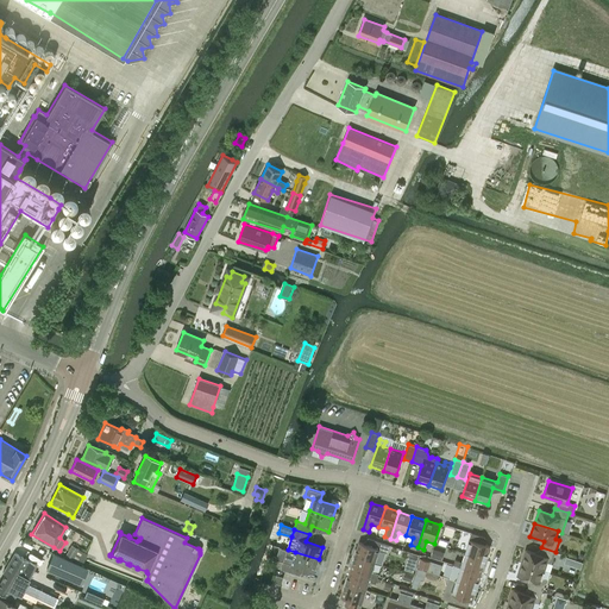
[(464,553),(487,560),(488,553),(487,553),(489,546),(483,544),(484,538),(471,533),(464,553)]
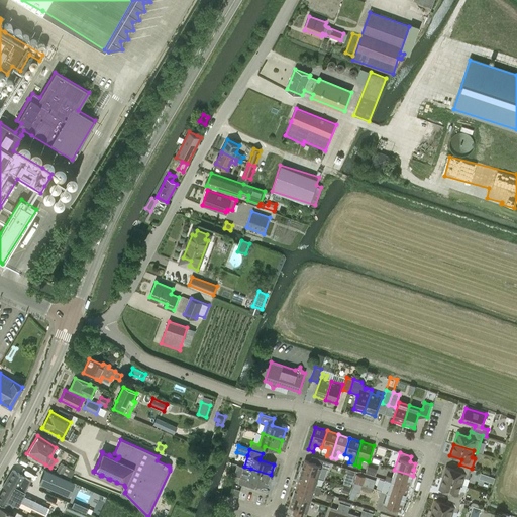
[(300,472),(318,478),(321,467),(329,469),(331,462),(312,456),(310,461),(304,459),(302,467),(301,466),(300,472)]
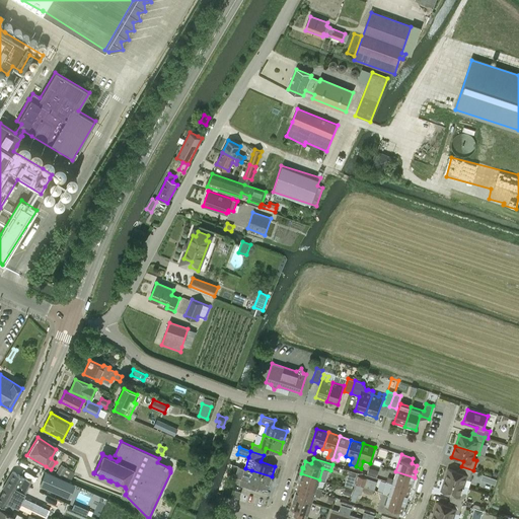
[(55,475),(61,478),(67,468),(61,464),(55,475)]
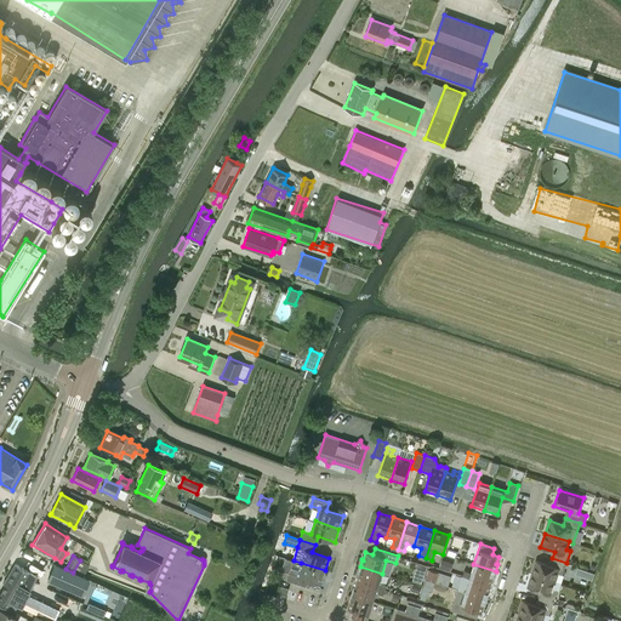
[(567,563),(552,558),(550,565),(536,560),(531,574),(556,582),(558,574),(563,575),(567,563)]
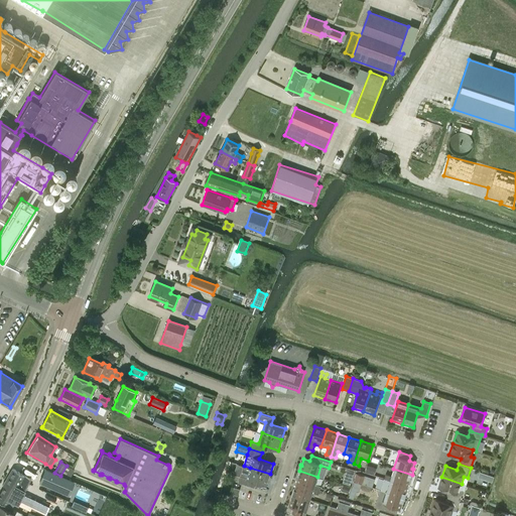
[(374,475),(376,468),(367,465),(365,472),(374,475)]
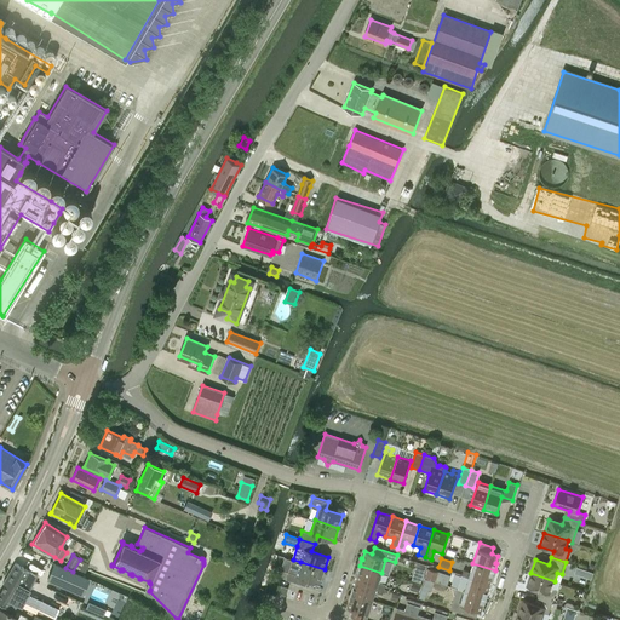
[(80,560),(73,572),(82,575),(89,564),(80,560)]
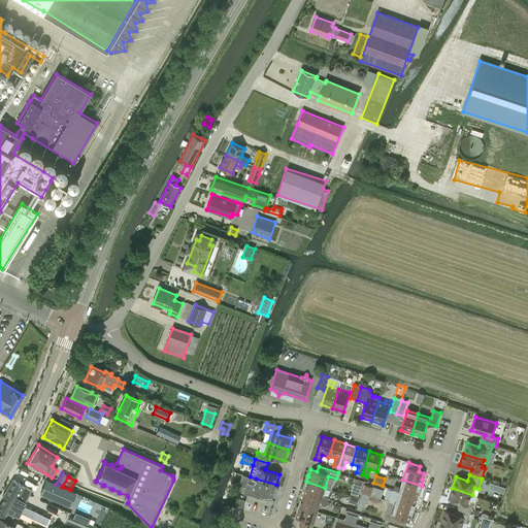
[(273,496),(276,485),(256,479),(253,489),(245,487),(243,493),(257,498),(259,491),(273,496)]
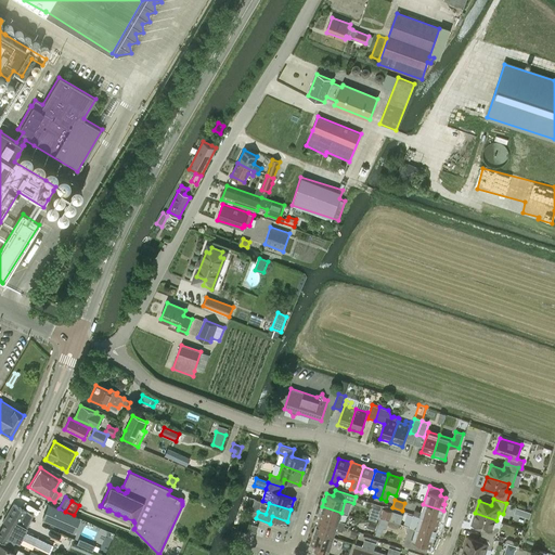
[(18,542),(34,515),(26,511),(13,504),(3,523),(4,524),(0,531),(0,540),(12,546),(15,541),(18,542)]
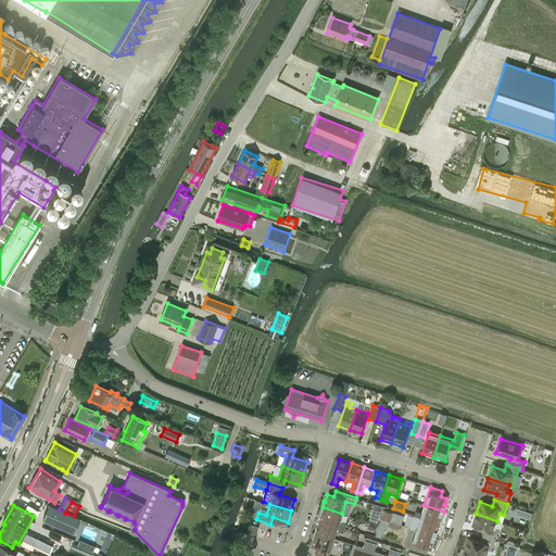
[(74,516),(65,513),(59,509),(49,505),(42,520),(70,532),(76,517),(74,516)]
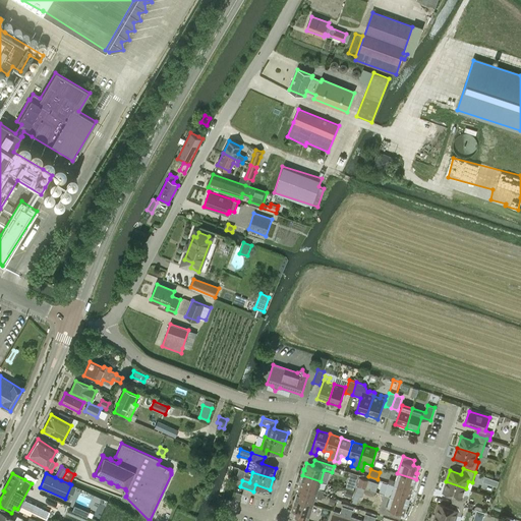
[(414,484),(416,479),(397,473),(395,480),(389,478),(388,483),(411,490),(413,484),(414,484)]
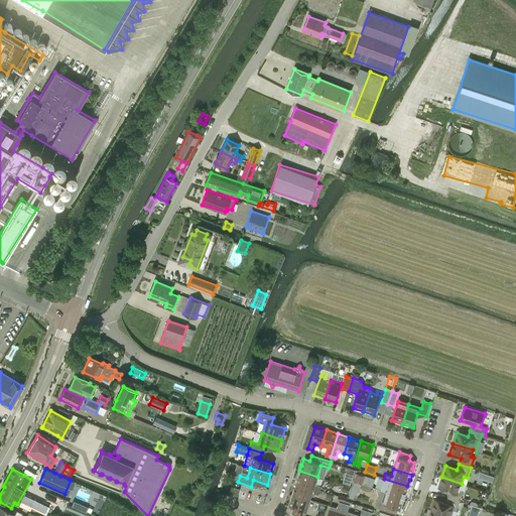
[(296,483),(319,490),(320,486),(315,484),(317,477),(299,471),(297,476),(298,477),(296,483)]
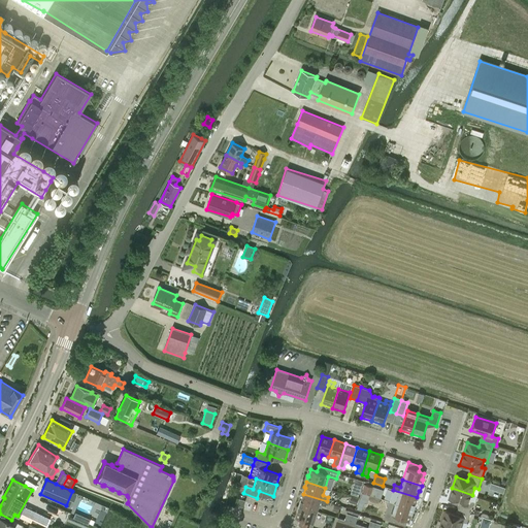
[(372,487),(364,484),(362,492),(370,494),(372,487)]
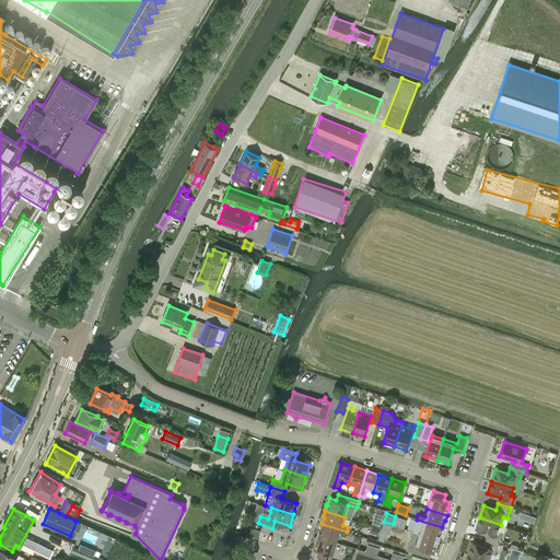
[(395,515),(395,516),(393,524),(392,525),(404,528),(407,520),(395,515)]
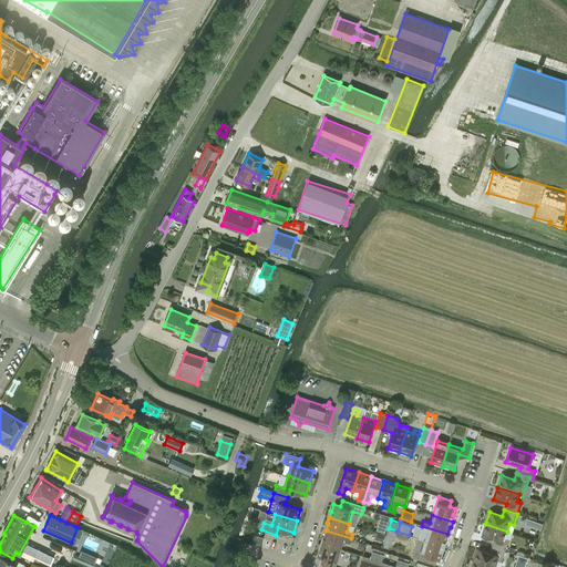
[(507,532),(485,524),(482,536),(494,540),(493,546),(505,550),(508,539),(505,538),(507,532)]
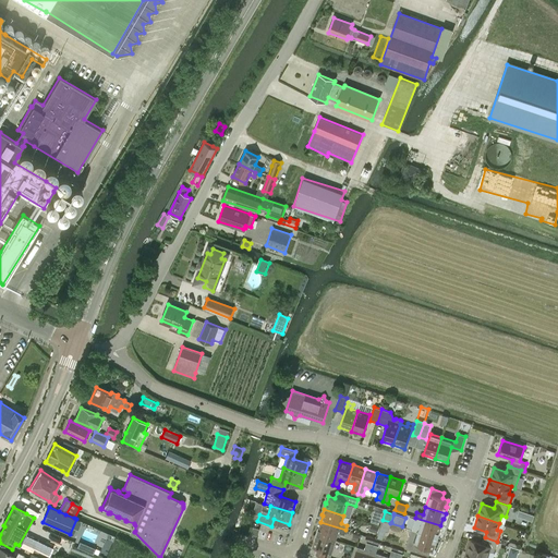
[(420,524),(417,532),(437,538),(439,532),(438,532),(440,525),(415,518),(413,522),(420,524)]
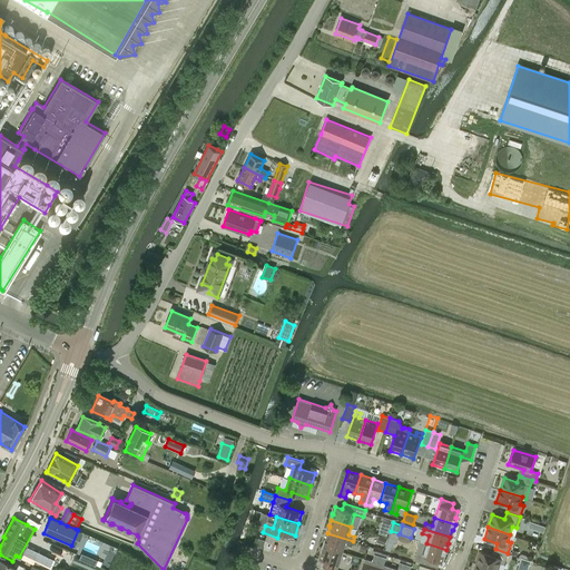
[(400,534),(391,532),(386,547),(392,548),(393,542),(396,543),(400,534)]
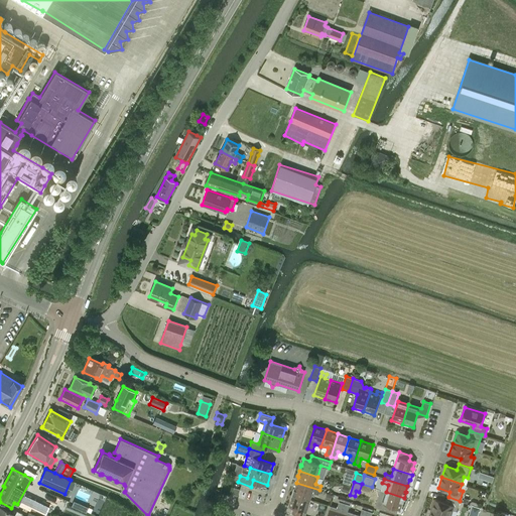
[(318,494),(319,490),(296,483),(294,488),(293,488),(291,494),(310,499),(312,492),(318,494)]
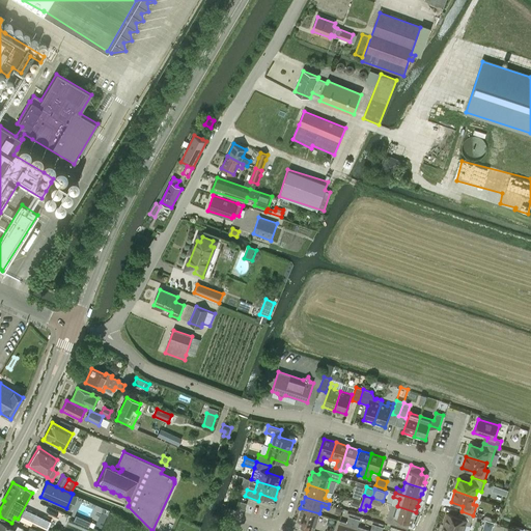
[(416,512),(397,506),(391,504),(386,522),(403,528),(406,522),(412,524),(414,518),(415,518),(416,512)]
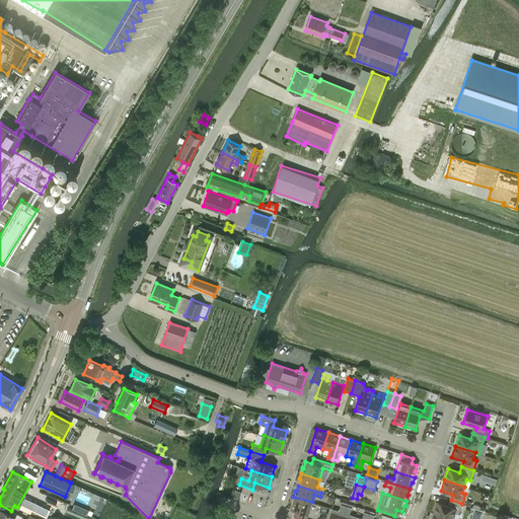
[(306,518),(312,502),(293,497),(292,502),(293,503),(291,509),(296,511),(295,516),(304,518),(306,518)]
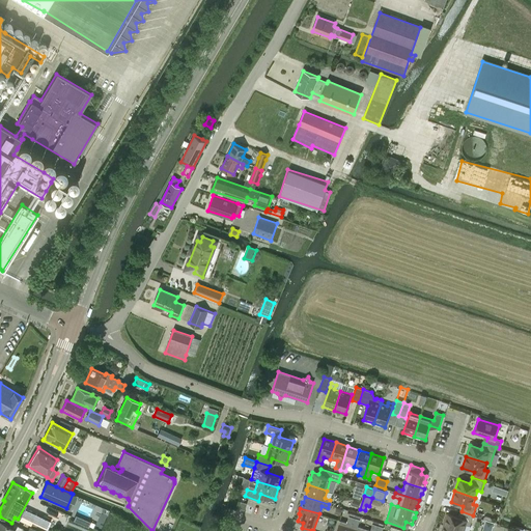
[(444,525),(462,530),(464,530),(466,525),(470,526),(473,515),(462,511),(459,518),(447,513),(444,525)]
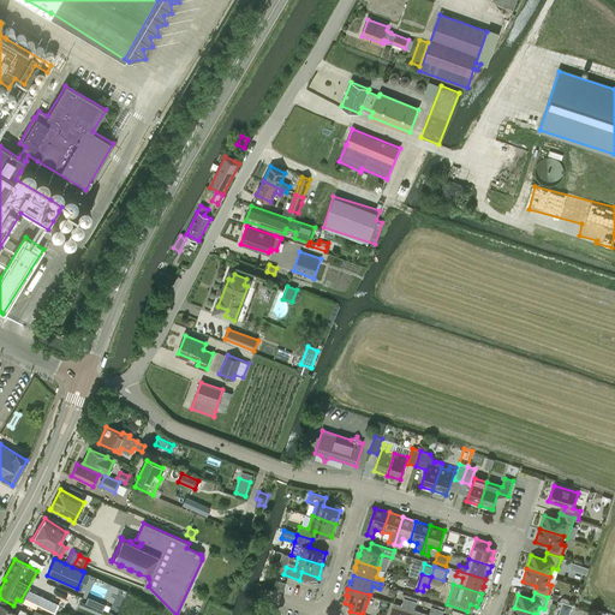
[(88,597),(84,603),(102,610),(105,604),(88,597)]
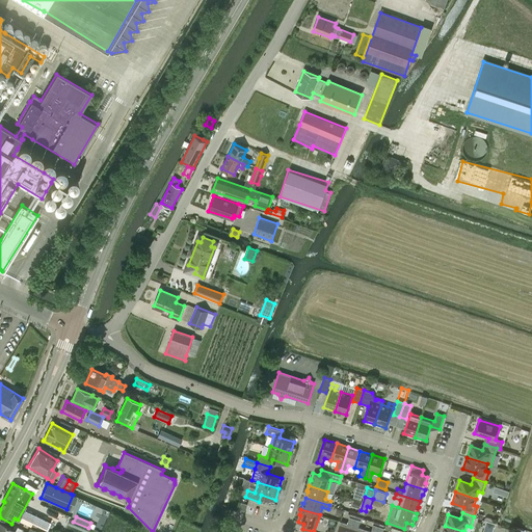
[(350,531),(354,519),(349,517),(347,524),(340,522),(337,531),(350,531)]
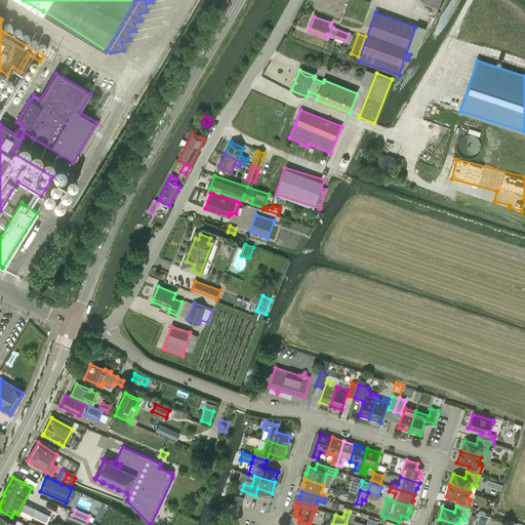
[(358,524),(360,522),(354,520),(356,514),(350,512),(346,524),(358,524)]
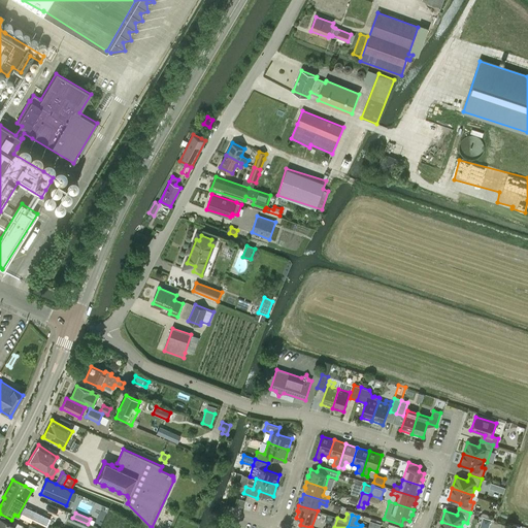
[(20,527),(22,525),(14,522),(12,525),(0,518),(0,527),(20,527)]
